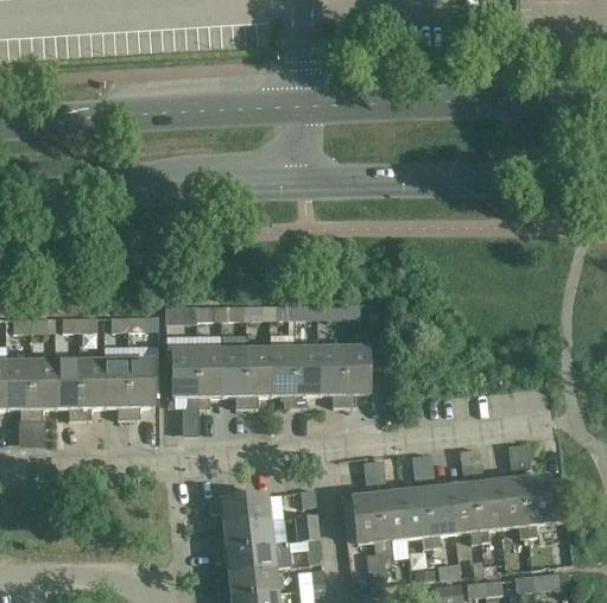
[(295,319),(295,305),(277,306),(277,319),(295,319)]
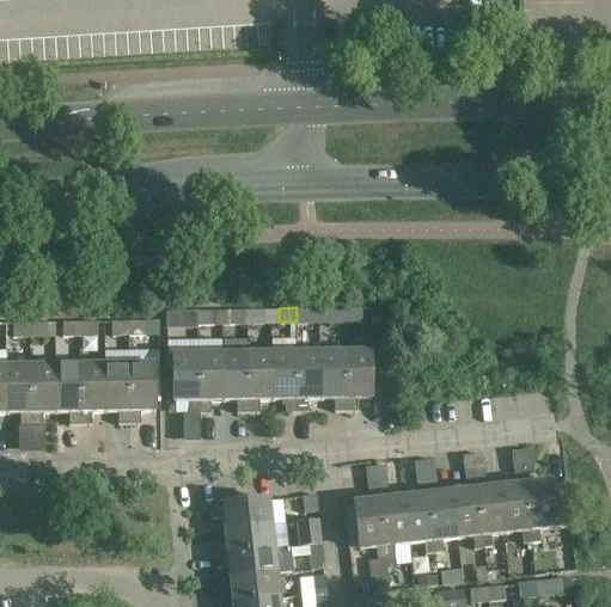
[(297,307),(297,322),(313,322),(313,307),(297,307)]
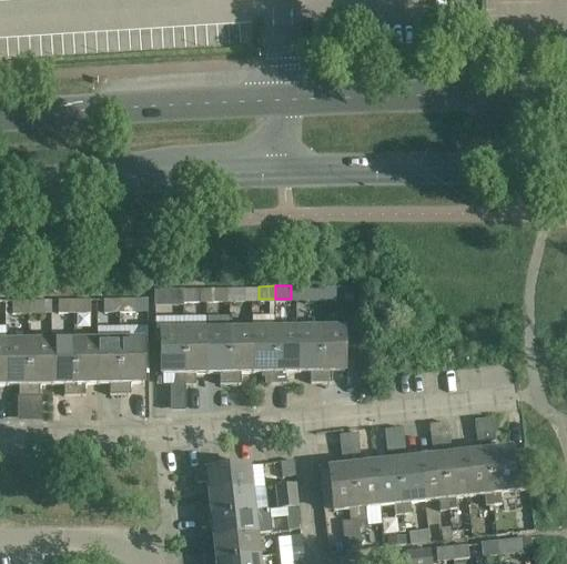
[(321,298),(321,285),(304,285),(304,299),(321,298)]
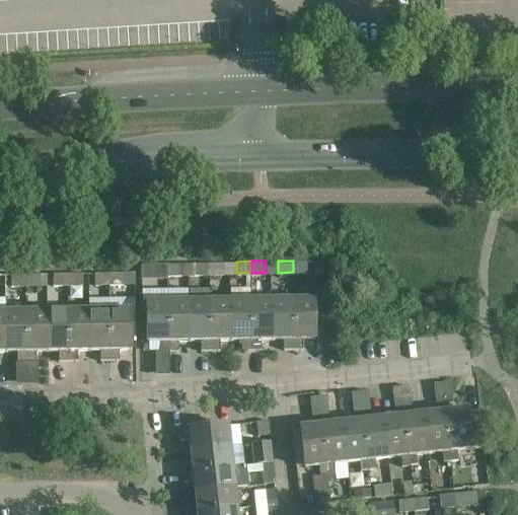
[(210,274),(210,262),(195,262),(195,274),(210,274)]
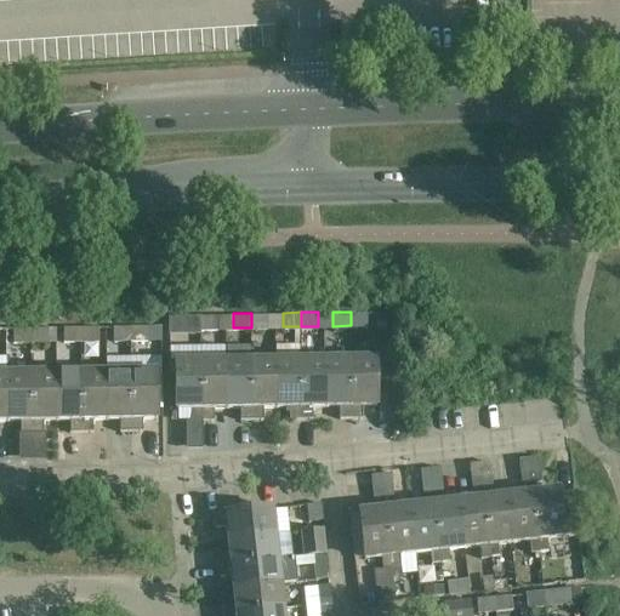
[(251,313),(251,328),(268,326),(268,313),(251,313)]
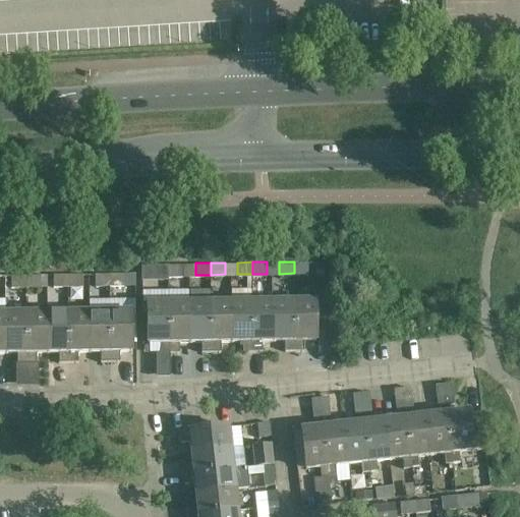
[(142,276),(169,275),(169,264),(142,264),(142,276)]
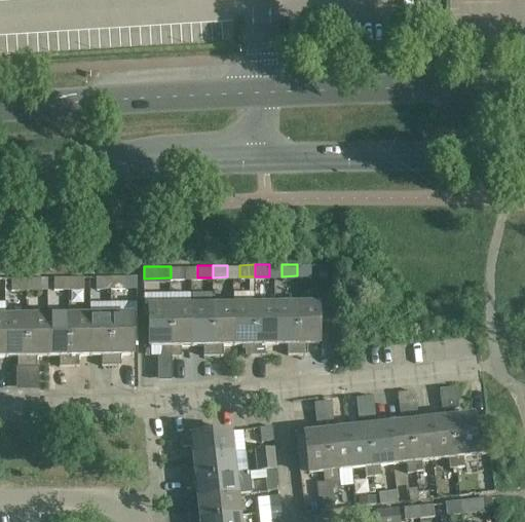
[(171,266),(171,277),(185,277),(185,266),(171,266)]
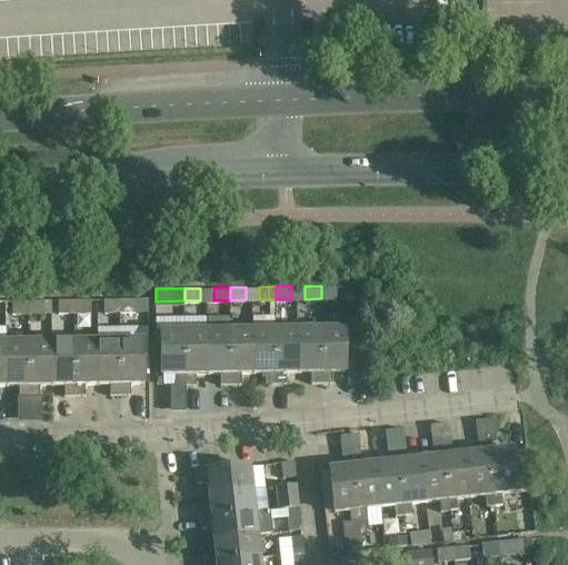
[(120,298),(120,310),(137,310),(137,297),(120,298)]
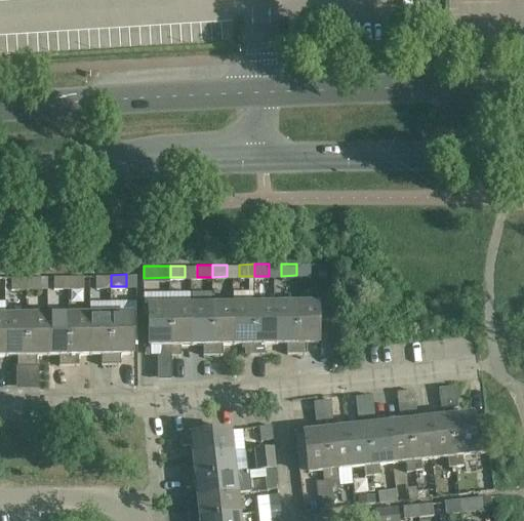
[(41,275),(27,276),(28,287),(41,287),(41,275)]
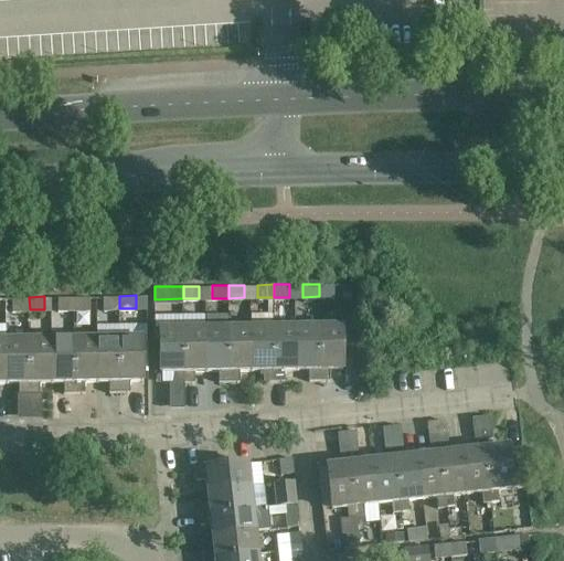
[(59,309),(74,309),(74,296),(59,296),(59,309)]
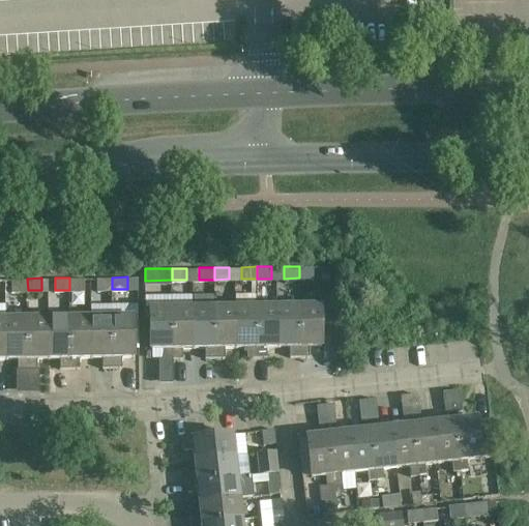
[(85,278),(69,278),(69,290),(85,289),(85,278)]
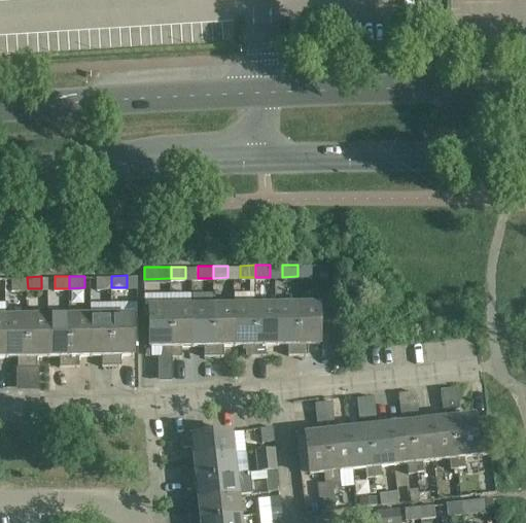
[(97,287),(111,287),(111,276),(97,276),(97,287)]
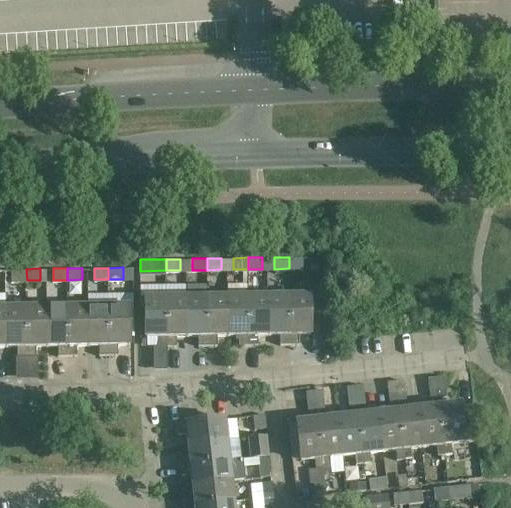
[(27,280),(26,269),(11,269),(12,281),(27,280)]
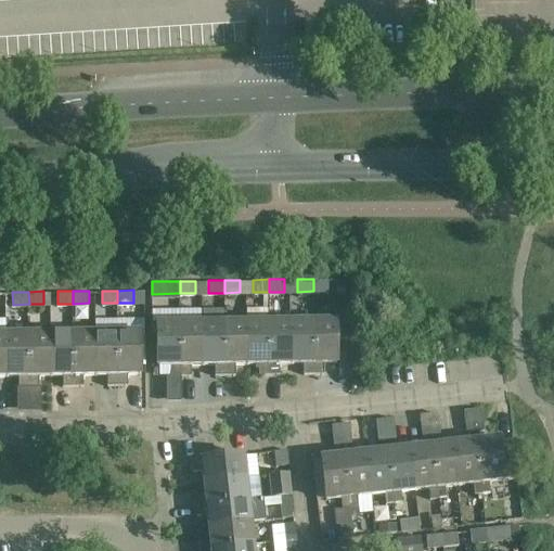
[(314,318),(292,319),(293,361),(304,361),(304,372),(314,372),(314,318)]
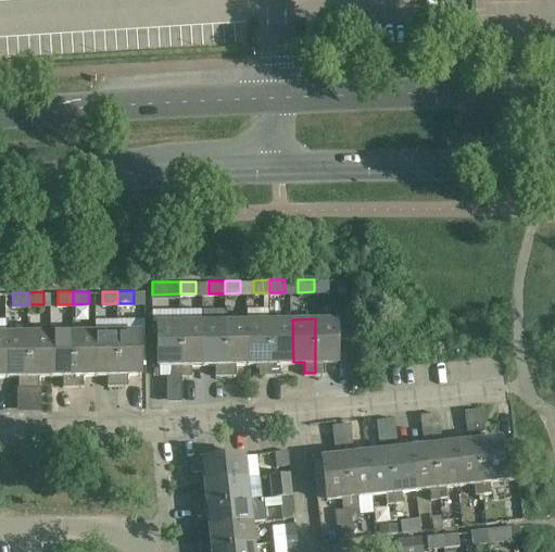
[(315,318),(315,373),(325,373),(325,362),(338,362),(337,318),(315,318)]
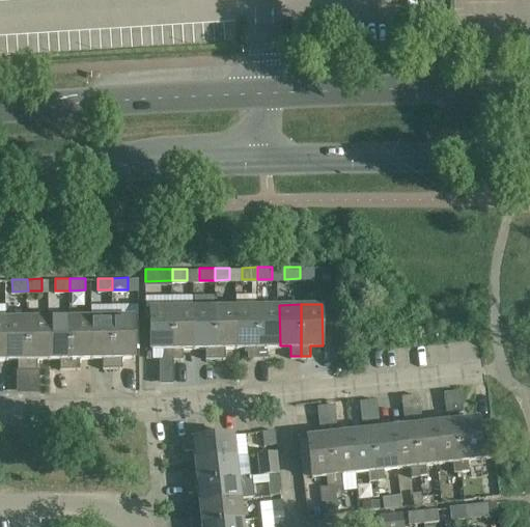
[(216,357),(216,305),(194,306),(195,348),(205,347),(206,357),(216,357)]
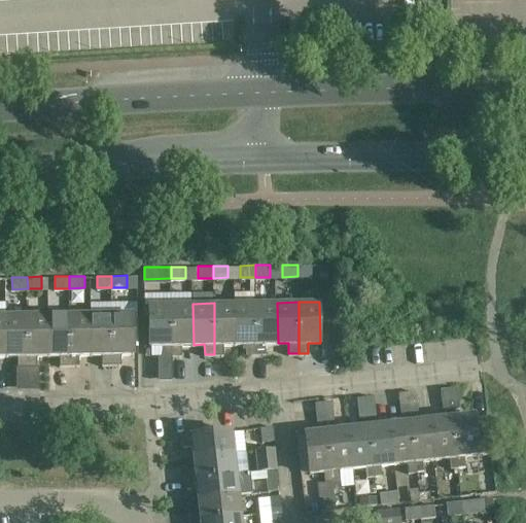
[(235,303),(214,303),(214,354),(224,354),(223,344),(236,344),(235,303)]
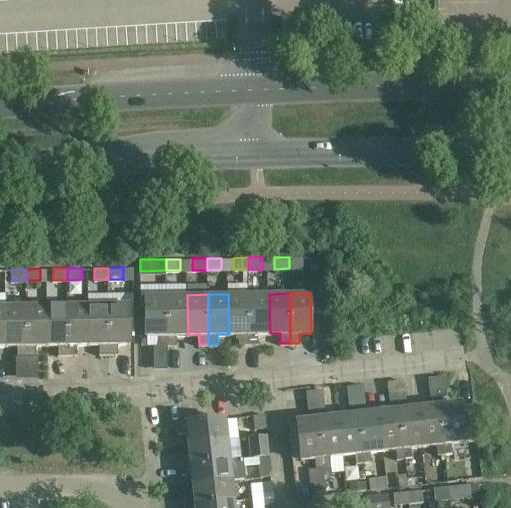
[(249,344),(249,294),(228,294),(229,334),(239,334),(239,344),(249,344)]
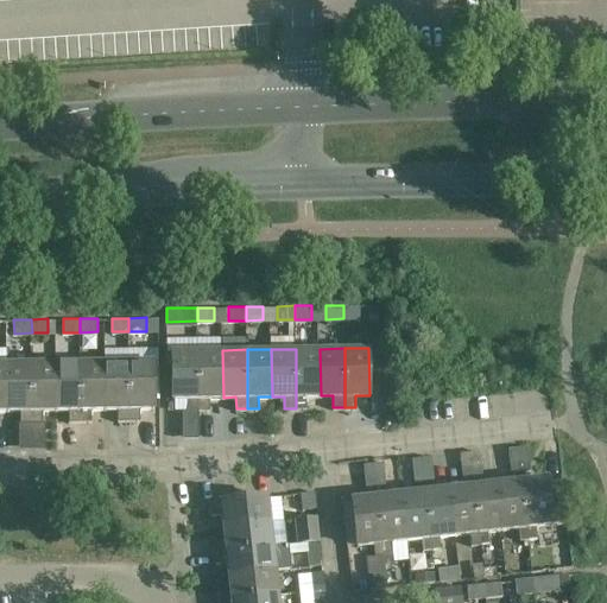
[(320,349),(296,349),(296,408),(307,408),(307,395),(321,395),(320,349)]
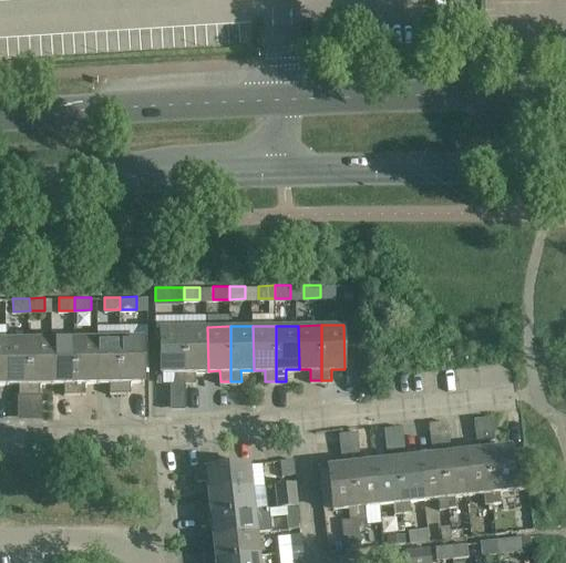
[(175,382),(185,382),(185,327),(161,327),(162,371),(175,371),(175,382)]
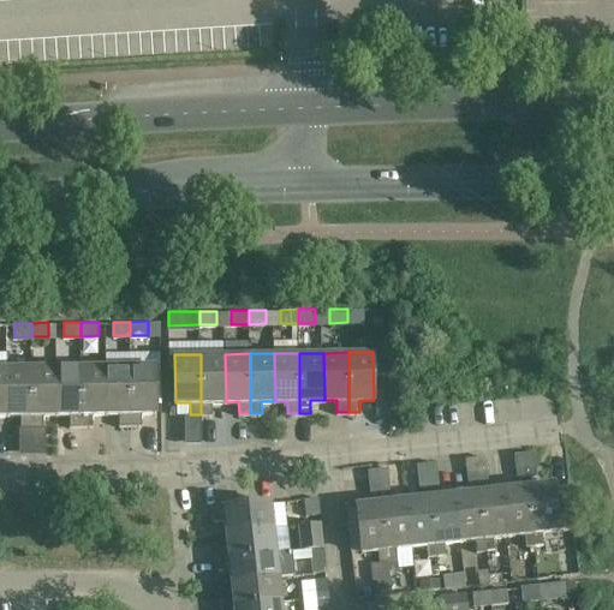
[(225,354),(201,354),(201,414),(213,414),(213,402),(226,402),(225,354)]
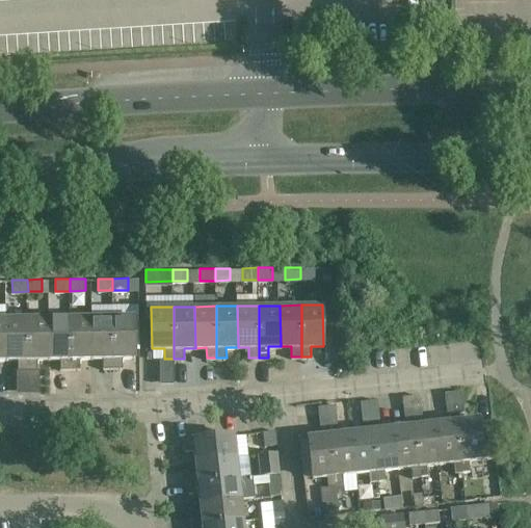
[(71,368),(70,316),(49,317),(50,358),(60,358),(61,368),(71,368)]
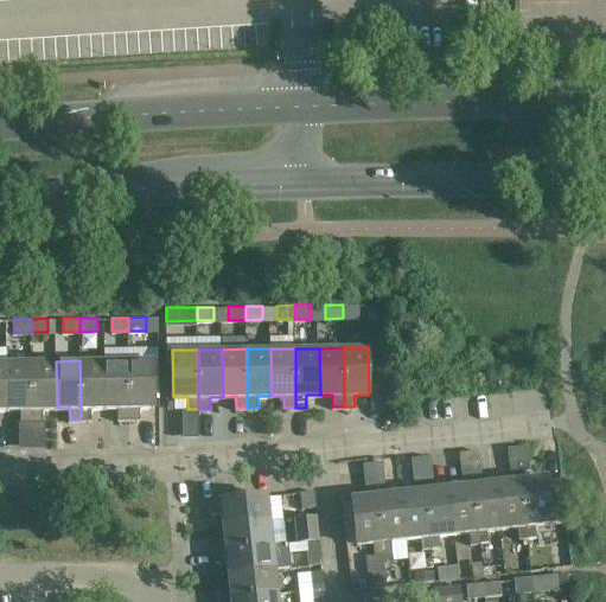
[(104,360),(80,360),(81,420),(91,420),(91,408),(106,408),(104,360)]
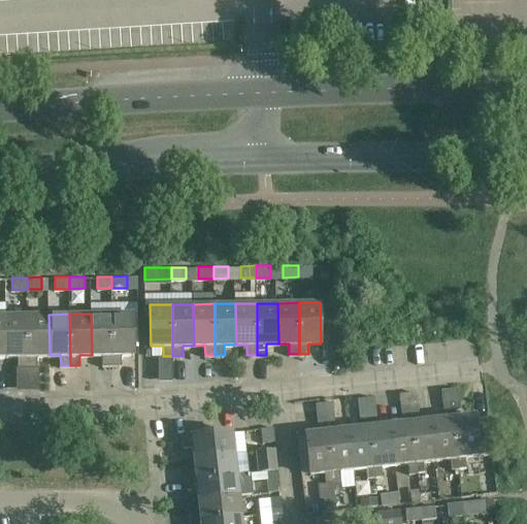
[(112,365),(111,314),(91,314),(92,355),(102,355),(102,365),(112,365)]
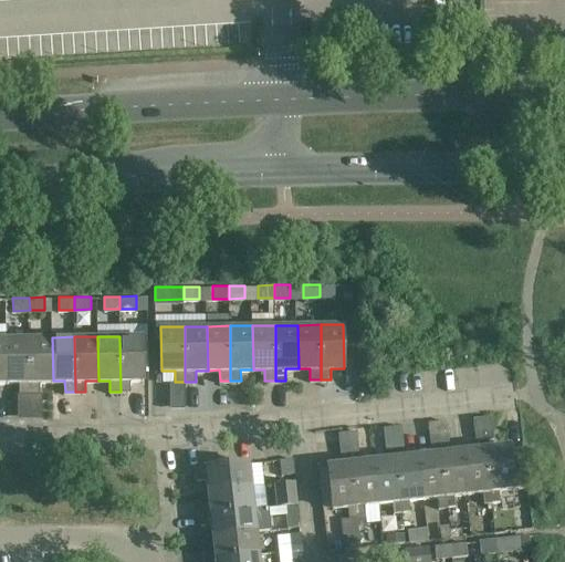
[(119,336),(121,392),(131,392),(131,381),(144,380),(143,336),(119,336)]
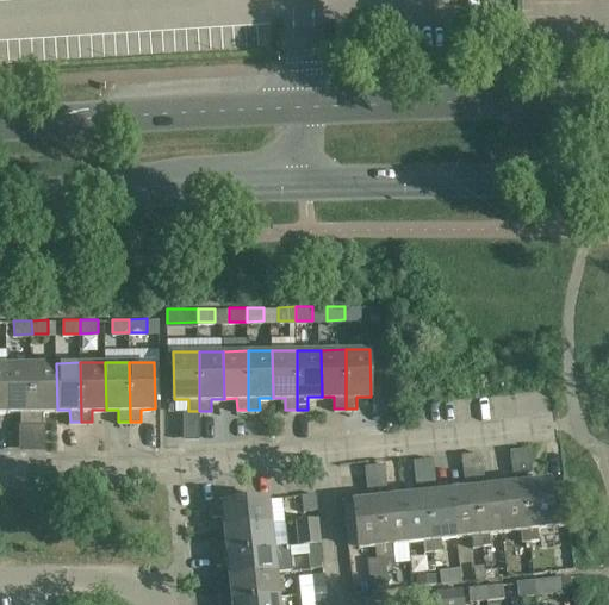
[(33,423),(32,363),(7,363),(8,411),(20,411),(22,423),(33,423)]
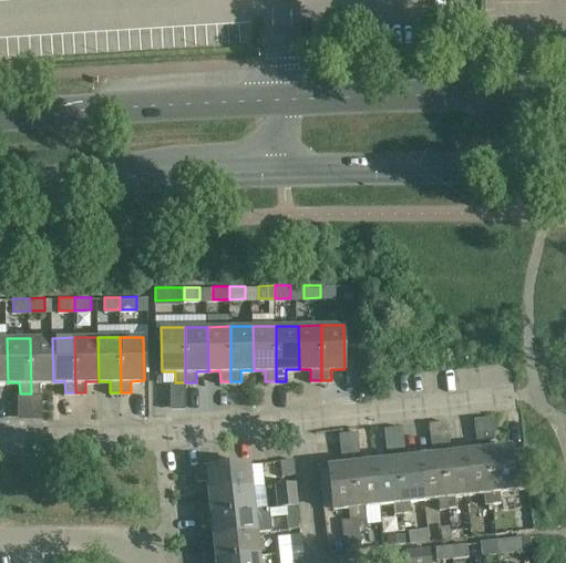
[(40,382),(53,381),(52,338),(30,338),(31,393),(41,393),(40,382)]
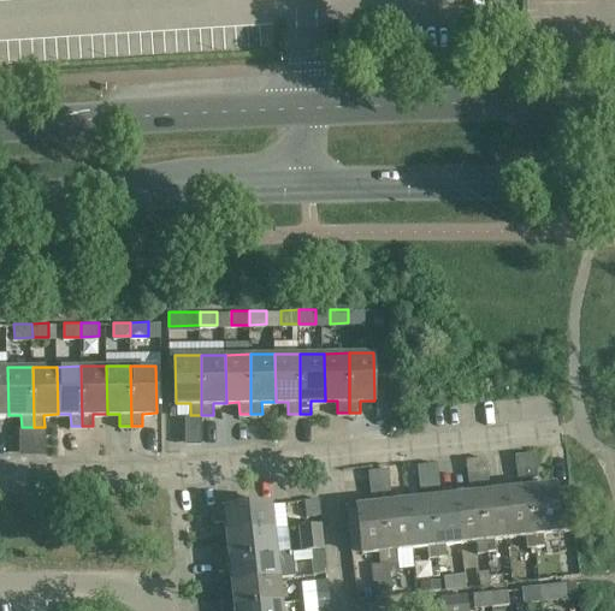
[(536,451),(526,452),(528,475),(538,475),(536,451)]
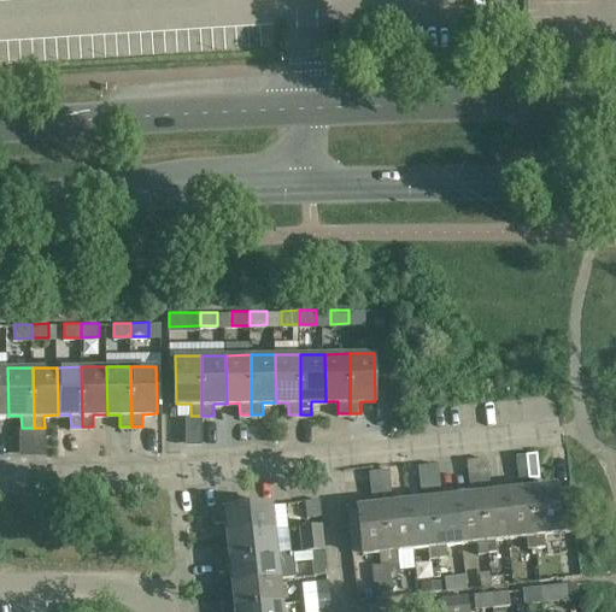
[(529,476),(527,453),(516,454),(518,477),(529,476)]
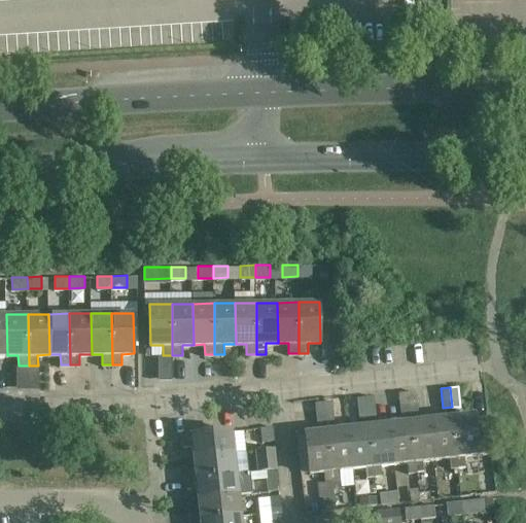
[(408,391),(410,412),(418,411),(416,390),(408,391)]
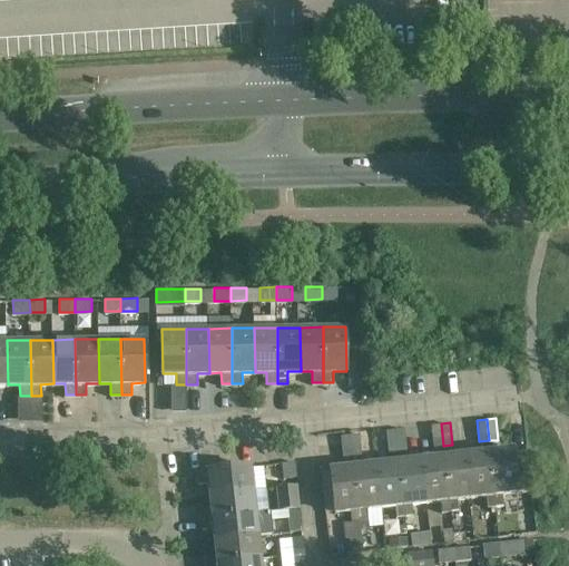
[(434,447),(443,446),(441,423),(432,425),(434,447)]
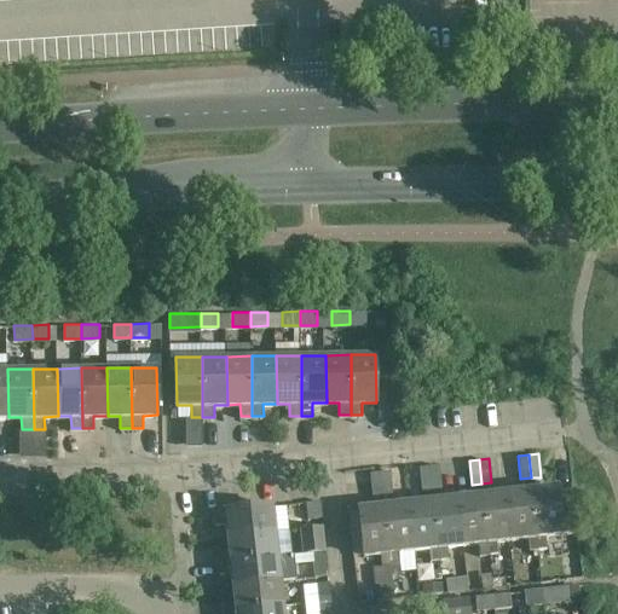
[(440,464),(429,465),(432,488),(443,487),(440,464)]
